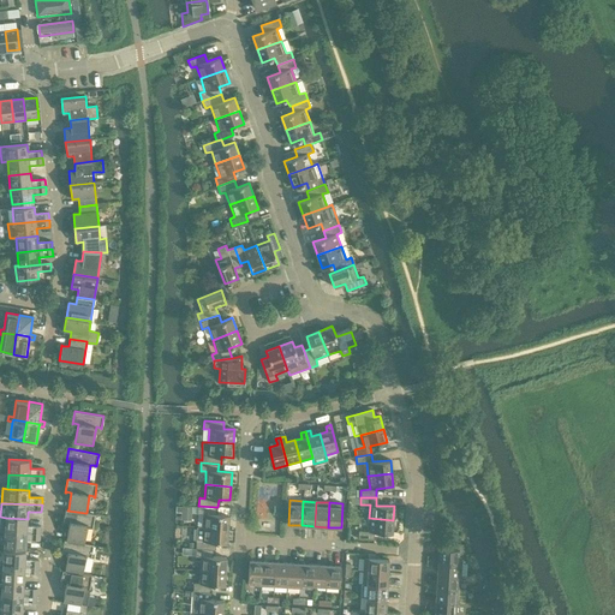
[(203,514),(203,527),(228,529),(230,515),(215,514),(216,507),(198,506),(198,514),(203,514)]
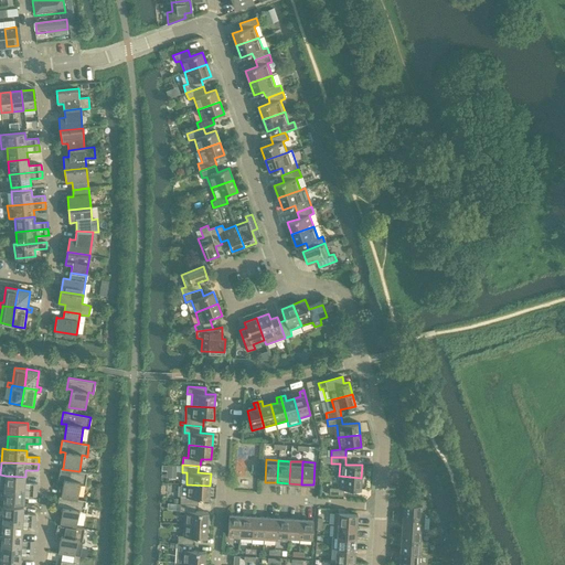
[(64,480),(61,497),(77,500),(77,499),(81,482),(85,483),(85,484),(87,472),(80,471),(78,471),(62,469),(63,468),(61,468),(59,480),(60,479),(64,480)]
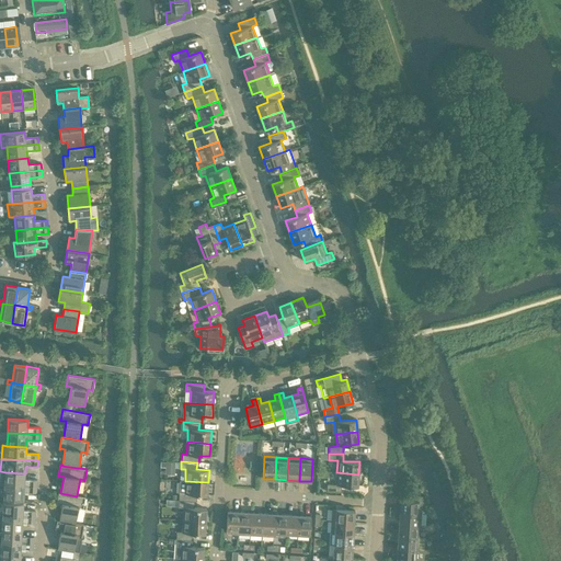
[(0,472),(0,484),(4,485),(36,487),(37,480),(24,480),(25,473),(6,472),(0,471),(0,472)]
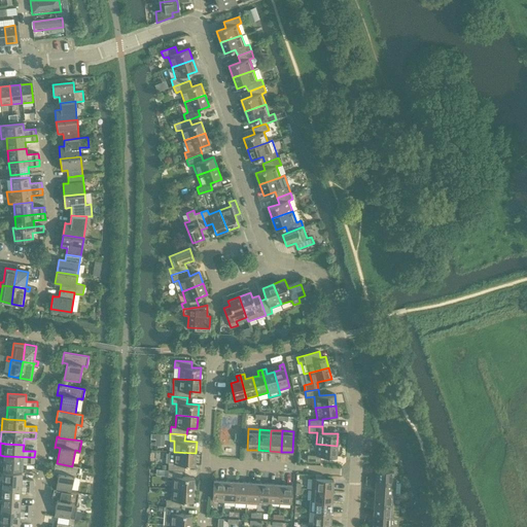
[(337,446),(316,444),(316,456),(308,455),(307,461),(320,462),(321,456),(336,457),(337,446)]
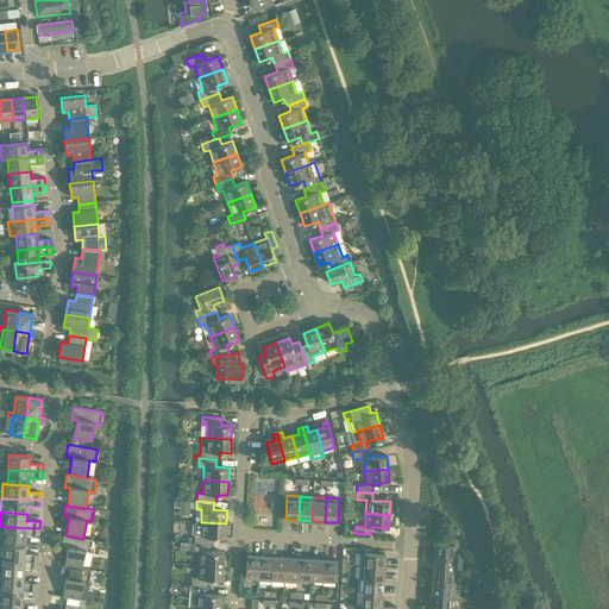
[(195,522),(194,544),(211,544),(211,545),(213,545),(214,537),(225,538),(226,523),(201,522),(195,522)]
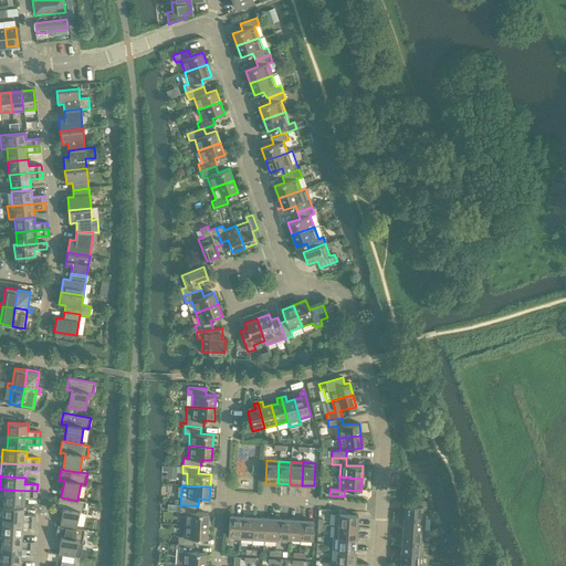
[(37,491),(4,490),(3,503),(23,504),(24,498),(37,498),(37,491)]
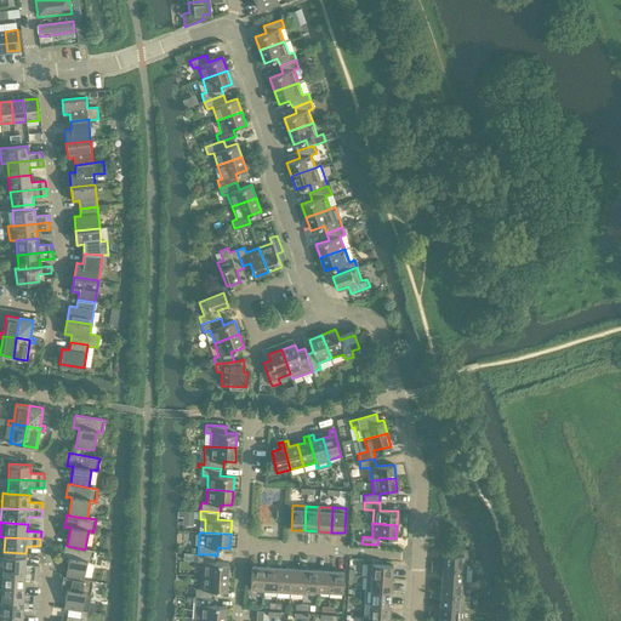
[(68,558),(66,576),(84,580),(86,562),(91,562),(91,563),(92,563),(95,550),(85,548),(85,550),(67,546),(64,545),(63,558),(68,558)]
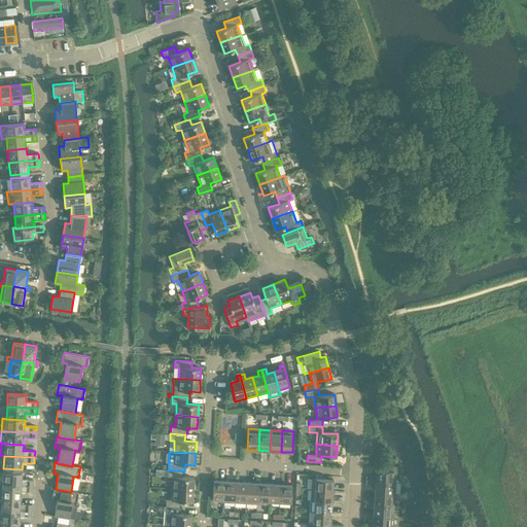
[(371,477),(371,481),(395,483),(396,466),(389,465),(381,464),(381,469),(376,469),(376,478),(371,477)]
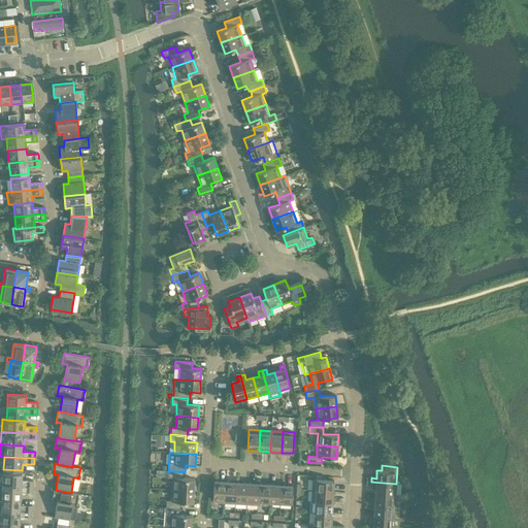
[(172,479),(171,490),(194,491),(194,479),(183,479),(183,472),(183,471),(168,471),(168,477),(172,479)]
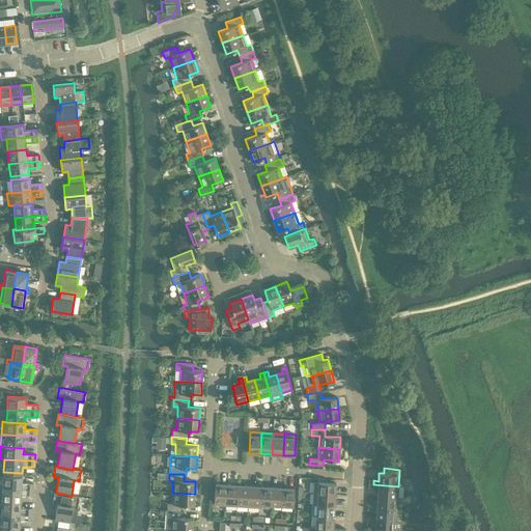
[(3,475),(2,488),(33,490),(33,483),(22,483),(22,476),(3,475)]
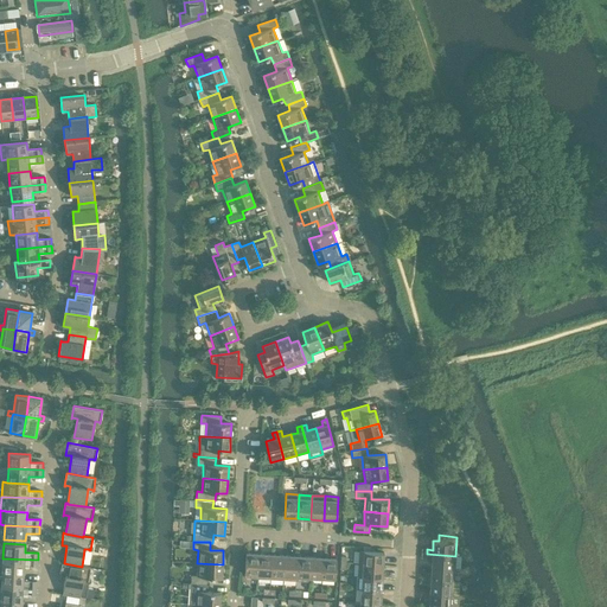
[(359,550),(359,564),(383,566),(383,553),(359,550)]
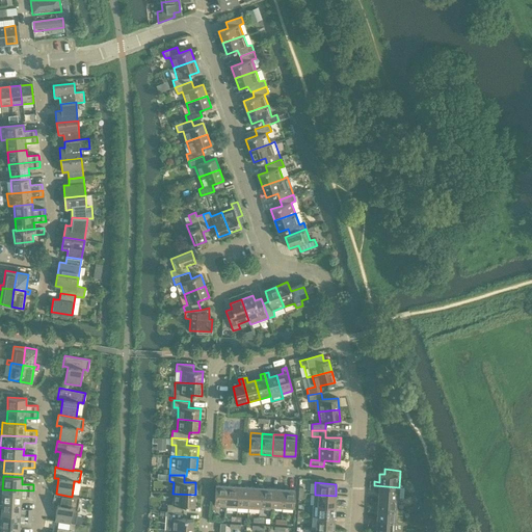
[(214,506),(225,507),(227,485),(215,485),(214,506)]
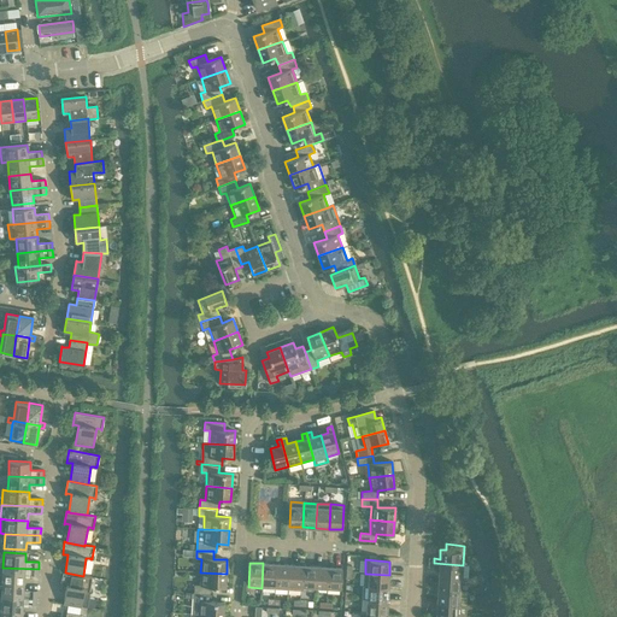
[(262,588),(275,588),(276,564),(263,563),(262,588)]
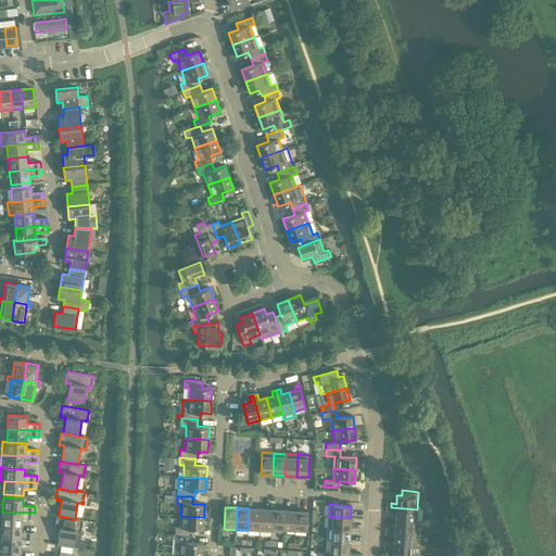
[(391,507),(391,512),(395,512),(395,519),(417,520),(417,509),(391,507)]
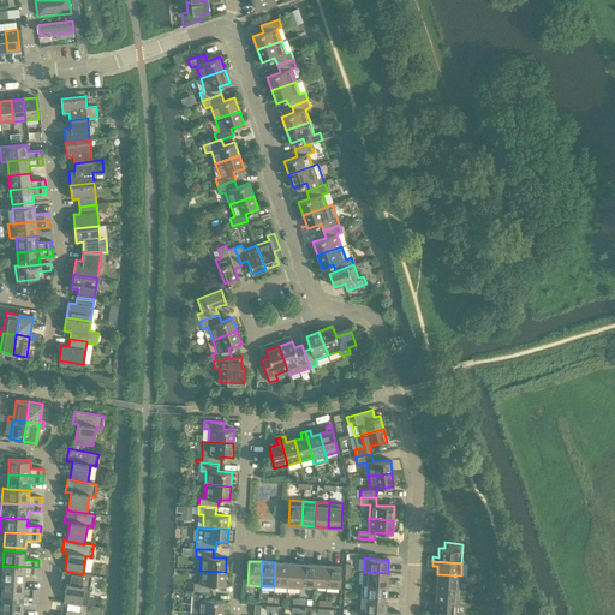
[(274,586),(287,587),(288,563),(275,562),(274,586)]
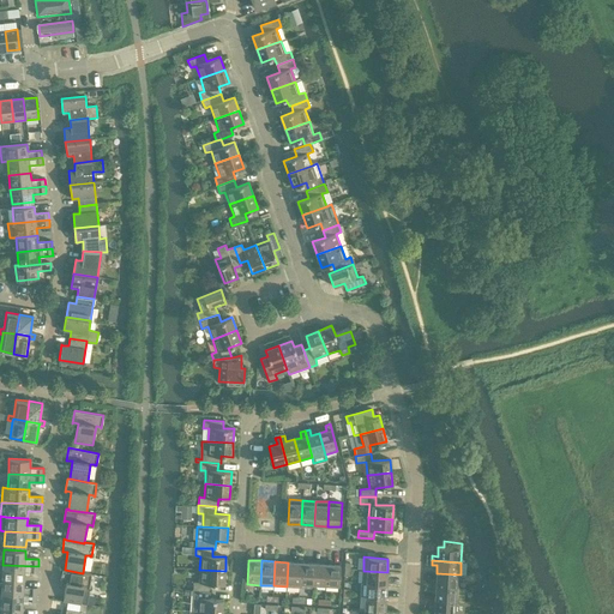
[(287,587),(300,588),(301,563),(288,563),(287,587)]
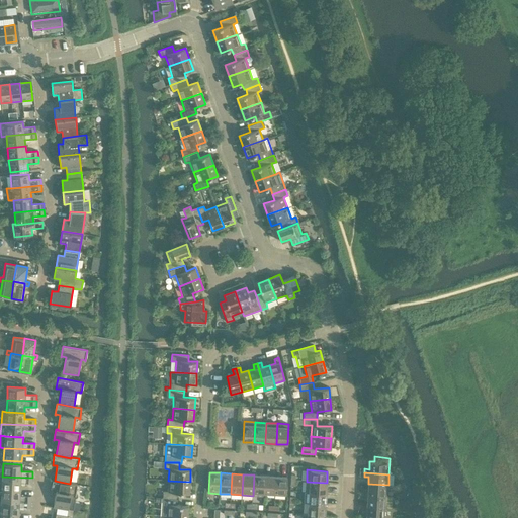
[(254,475),(253,496),(263,496),(264,493),(265,476),(254,475)]
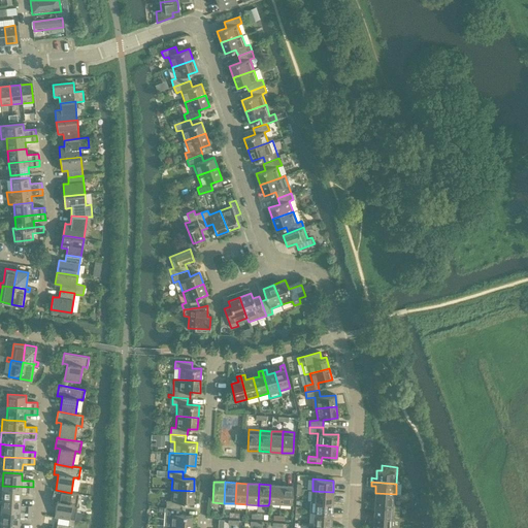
[(281,486),(270,485),(269,502),(279,502),(281,486)]
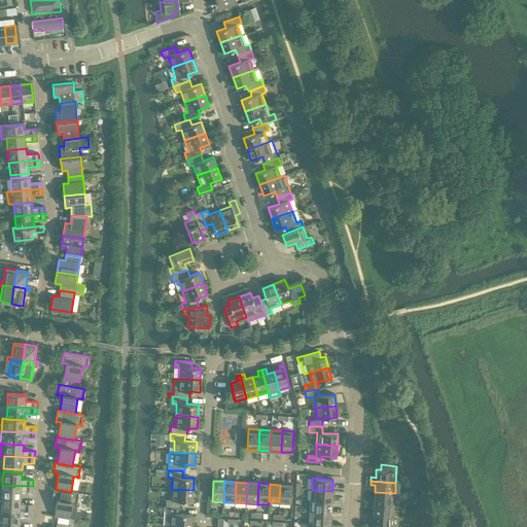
[(2,485),(2,497),(21,498),(21,492),(32,492),(33,486),(2,485)]
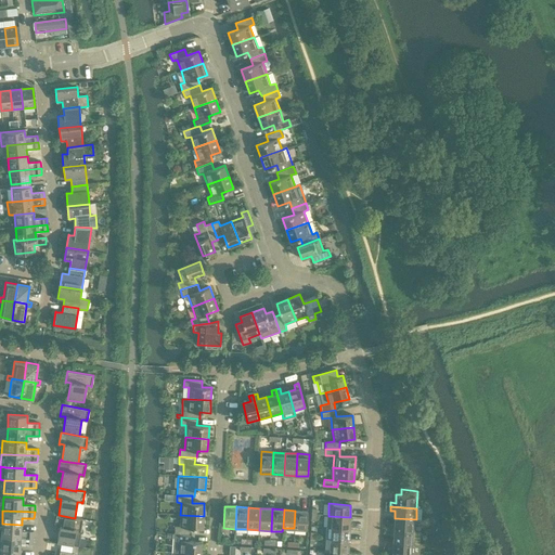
[(307,511),(295,511),(294,528),(306,529),(307,511)]
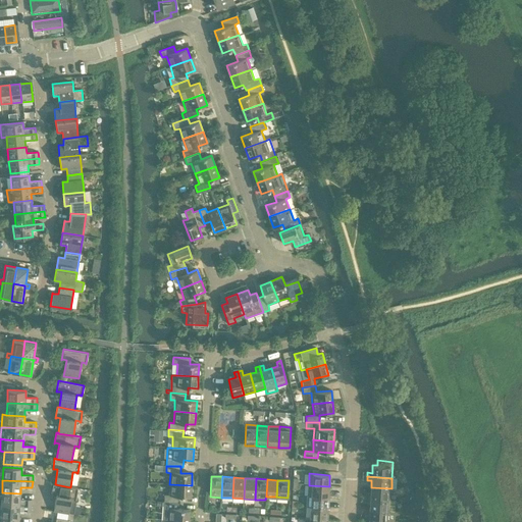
[(55,484),(53,484),(51,496),(52,496),(52,494),(56,496),(54,511),(73,514),(76,500),(77,488),(70,487),(55,484)]
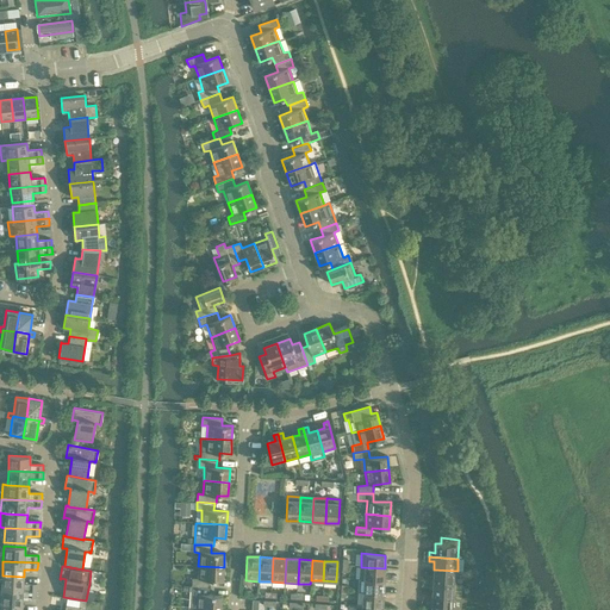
[(192,578),(192,586),(209,587),(209,580),(223,582),(224,567),(198,566),(198,579),(192,578)]
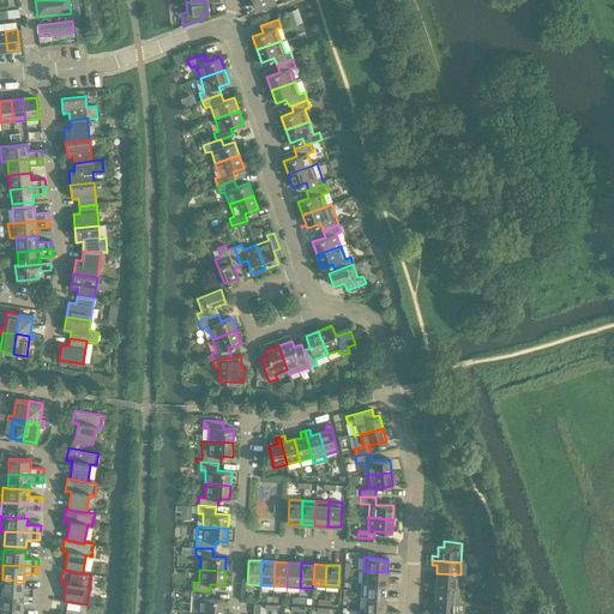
[(362,583),(366,584),(386,585),(387,572),(363,571),(362,583)]
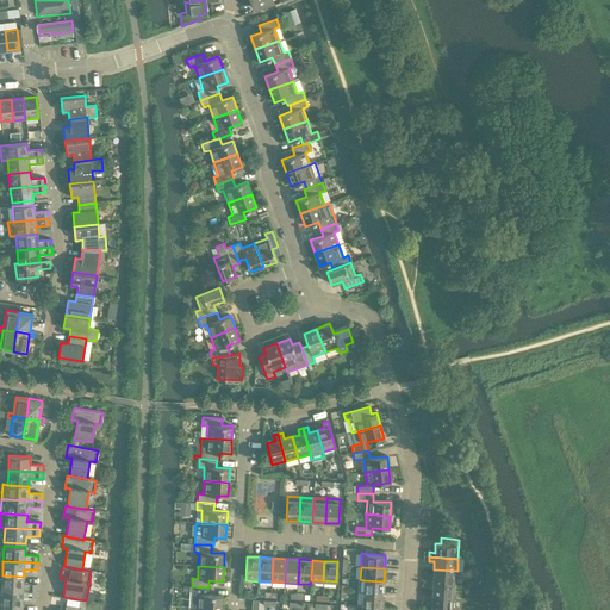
[(428,578),(427,583),(456,584),(458,571),(434,570),(433,578),(428,578)]
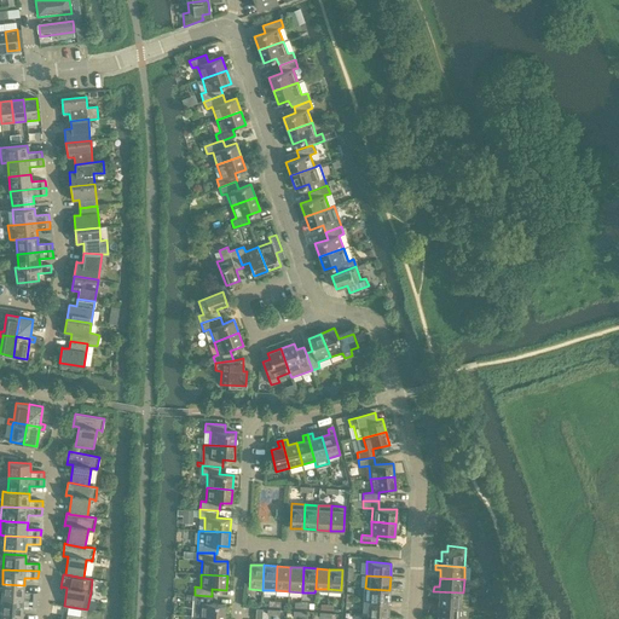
[(3,584),(1,599),(36,600),(38,593),(23,593),(24,585),(3,584)]
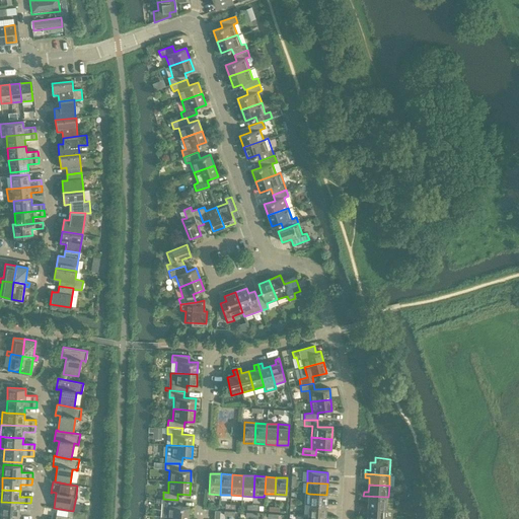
[(304,504),(309,504),(325,505),(326,495),(309,494),(306,493),(305,493),(304,504)]
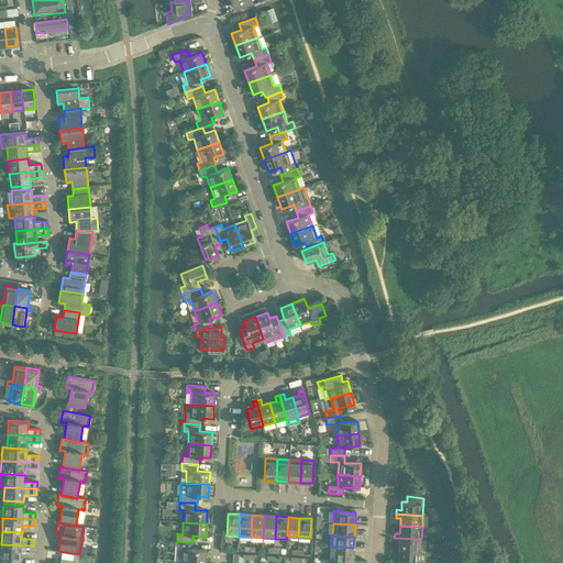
[(399,542),(398,550),(426,551),(427,539),(421,539),(394,538),(394,542),(399,542)]
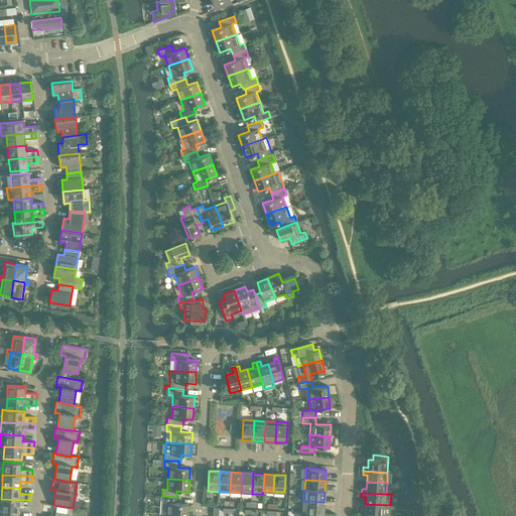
[(166,503),(165,514),(186,515),(187,504),(176,503),(176,497),(162,496),(161,503),(166,503)]
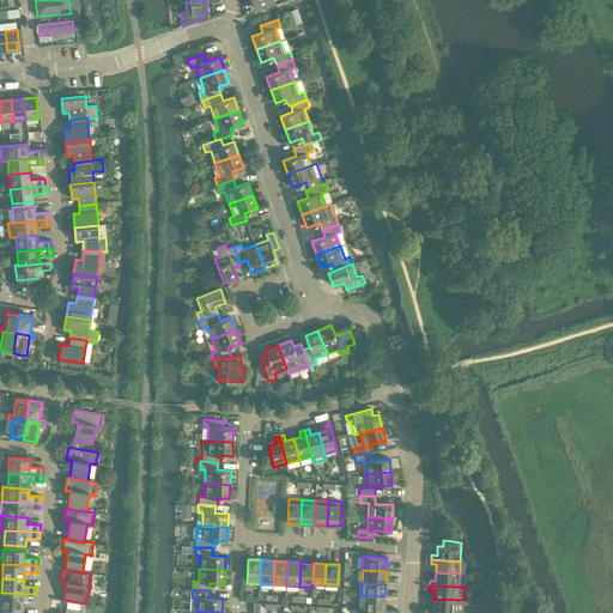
[(0,606),(0,607),(22,608),(23,601),(36,601),(36,594),(1,593),(0,592),(0,606)]
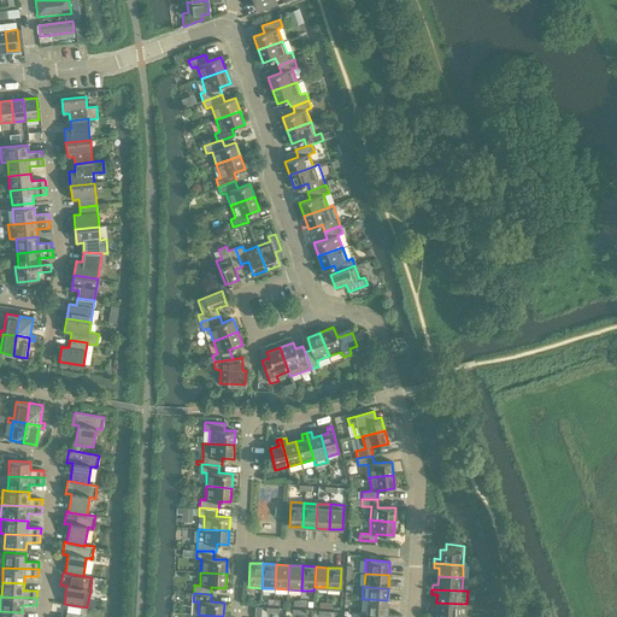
[(368,599),(366,612),(387,613),(387,600),(368,599)]
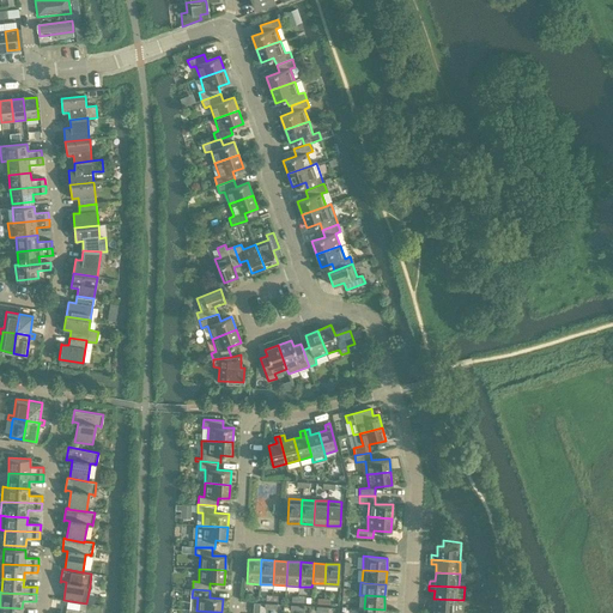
[(428,606),(428,611),(456,612),(459,612),(462,612),(463,600),(434,599),(434,607),(428,606)]
